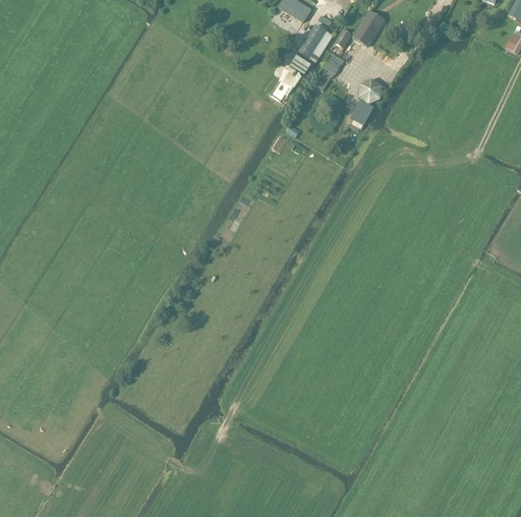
[(282,0),(278,6),(302,21),(311,8),(298,0),(282,0)]
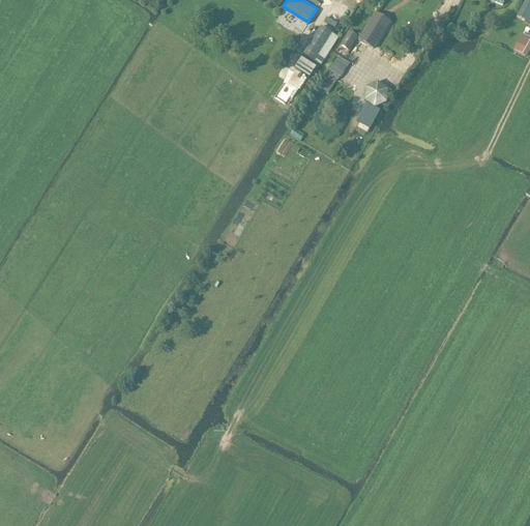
[(529,21),(529,0),(524,0),(517,13),(529,21)]
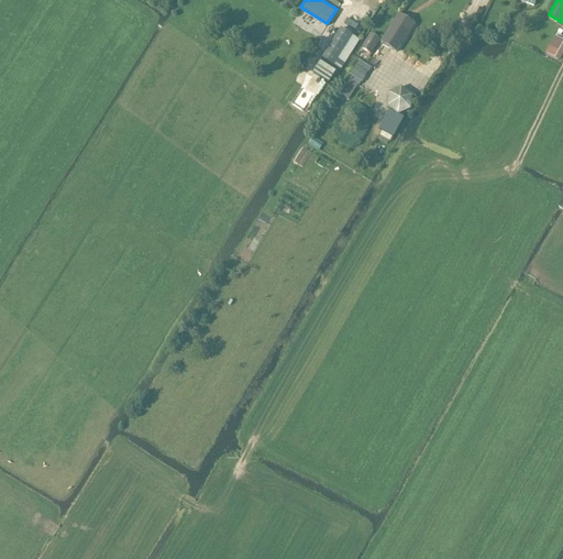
[(397,50),(415,21),(399,11),(381,40),(397,50)]
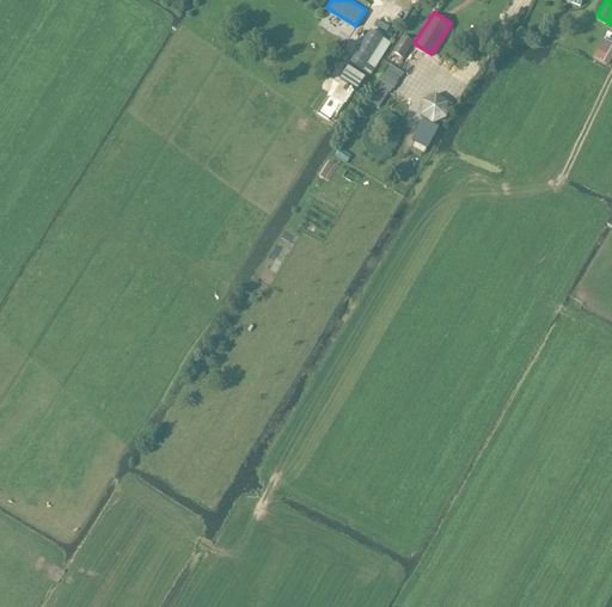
[(371,72),(391,41),(371,28),(350,60),(362,68),(371,72)]
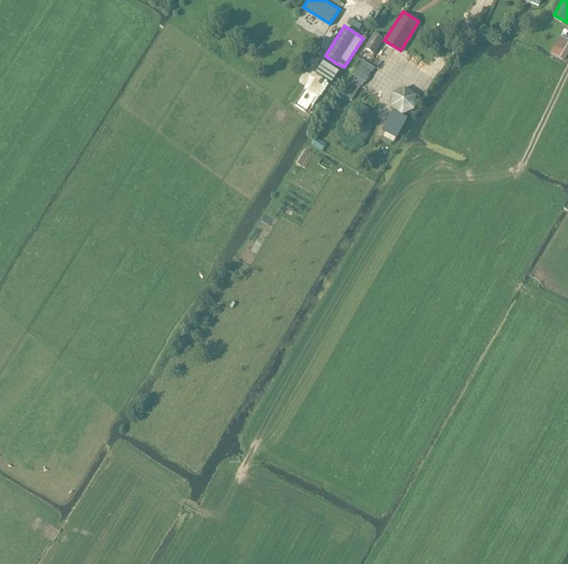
[(374,52),(384,37),(374,31),(365,46),(374,52)]
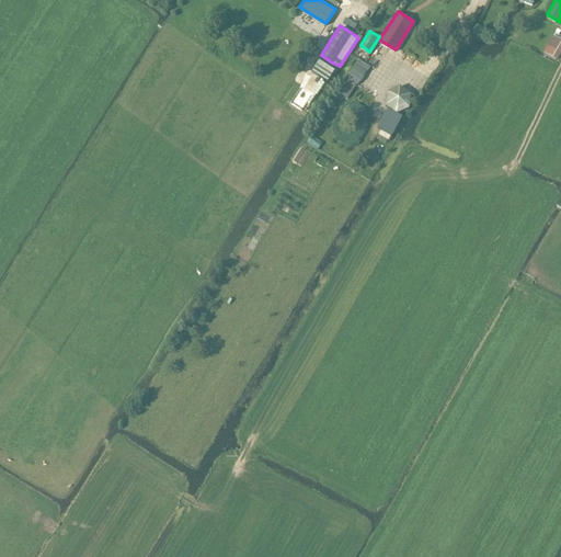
[(556,57),(560,46),(560,38),(553,34),(544,50),(556,57)]
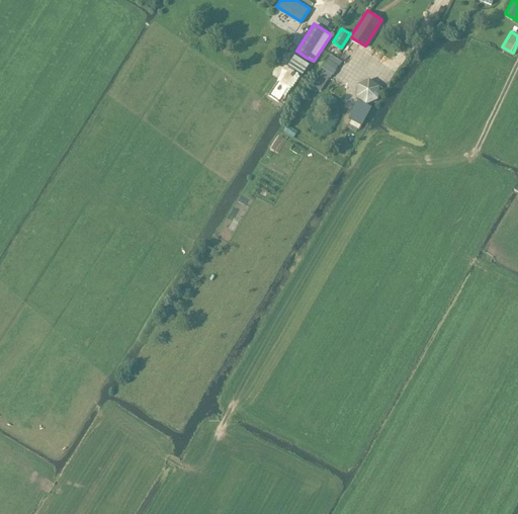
[(325,61),(322,66),(333,73),(336,68),(338,64),(339,64),(342,59),(331,53),(328,58),(326,62),(325,61)]
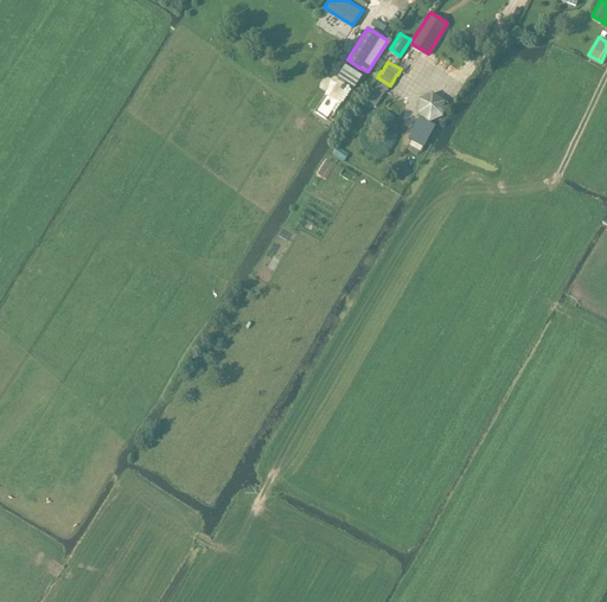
[(345,63),(338,75),(355,85),(355,84),(362,74),(345,63)]
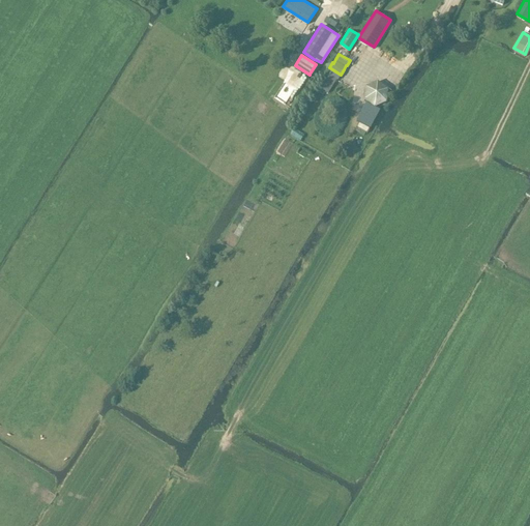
[(329,72),(321,85),(328,90),(336,77),(329,72)]
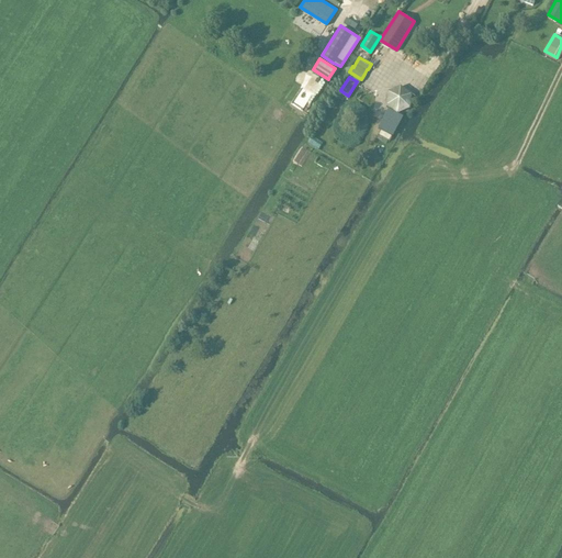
[(388,90),(386,103),(397,111),(409,105),(411,92),(401,85),(400,85),(388,90)]
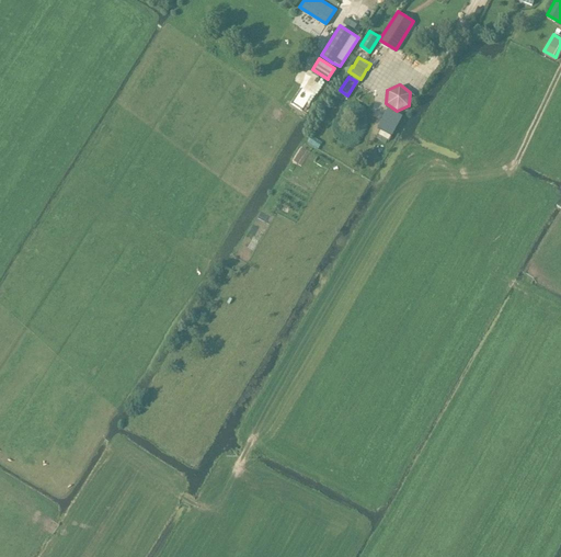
[(387,108),(377,125),(391,133),(401,115),(387,108)]
